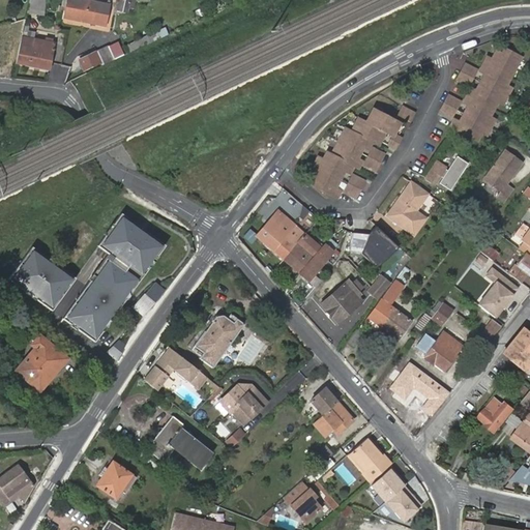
[(43,0),(28,0),(27,10),(42,13),(43,0)]
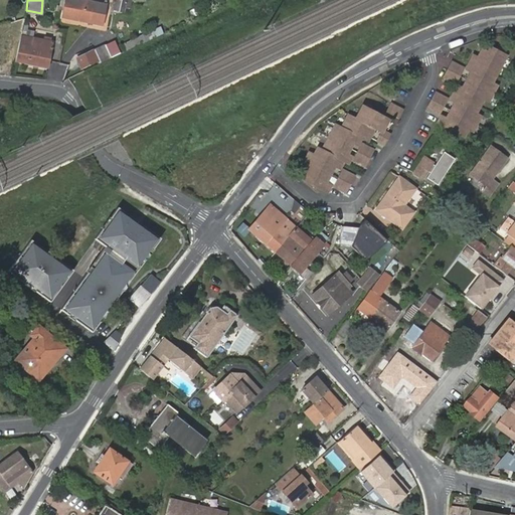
[(81,0),(59,0),(58,6),(62,6),(60,17),(101,24),(104,4),(81,0)]
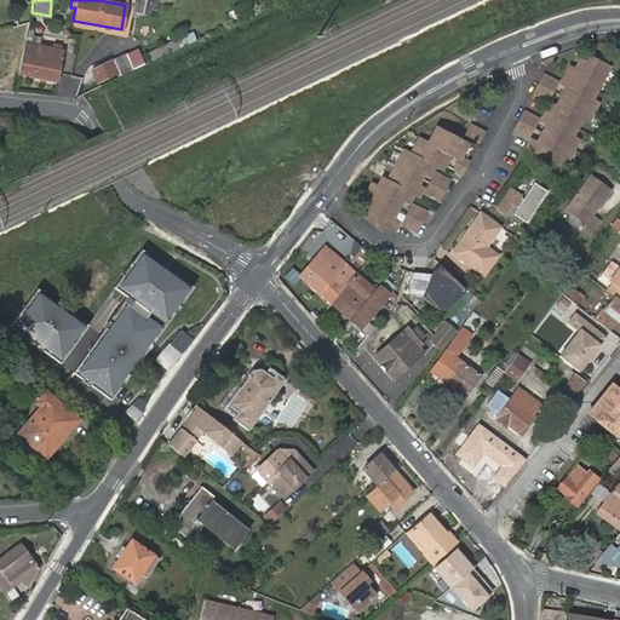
[(151,0),(136,0),(135,12),(148,16),(151,0)]
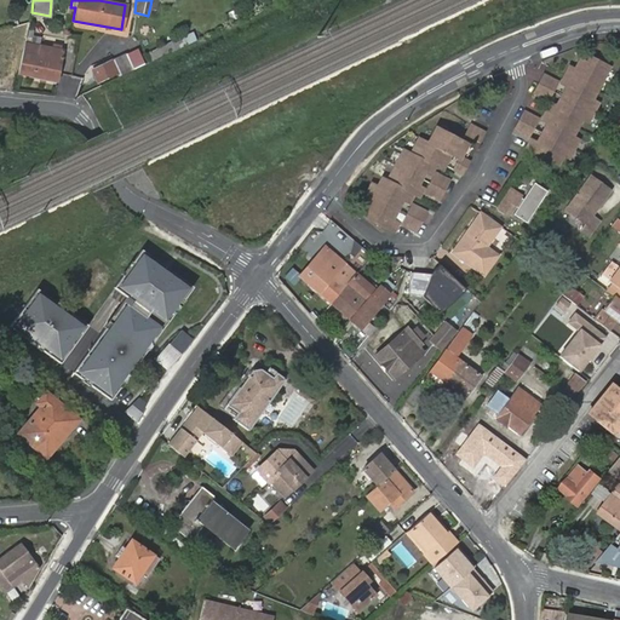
[(144,55),(148,64),(196,40),(191,32),(144,55)]
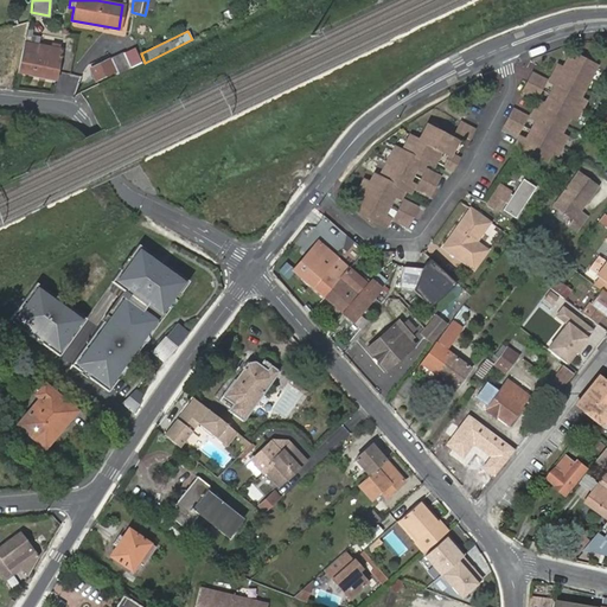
[(31,34),(26,33),(24,45),(18,71),(55,80),(61,49),(30,42),(31,34)]
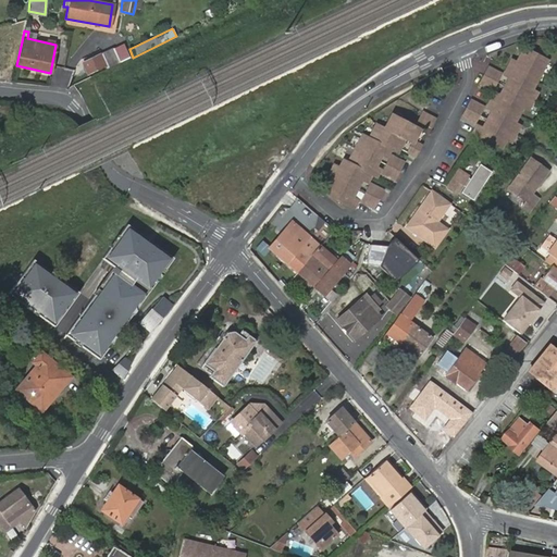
[(122,44),(100,54),(106,65),(127,54),(122,44)]
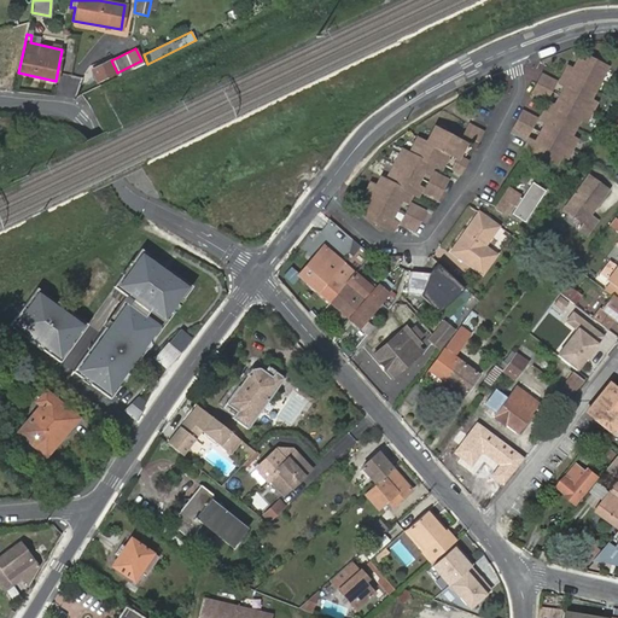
[(565,76),(569,77),(595,93),(607,70),(595,64),(596,60),(589,58),(587,64),(581,60),(576,70),(572,68),(570,68),(565,76)]
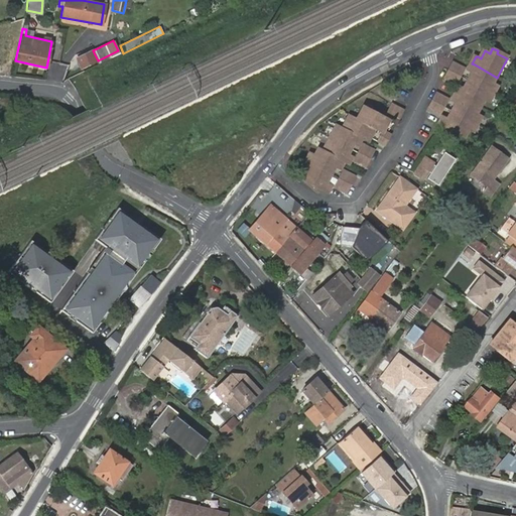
[(76,58),(80,69),(98,60),(93,50),(76,58)]
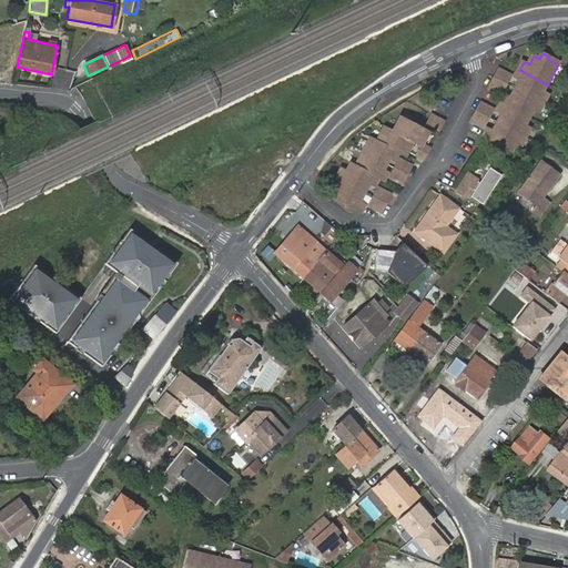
[(499,69),(495,78),(508,85),(513,75),(499,69)]
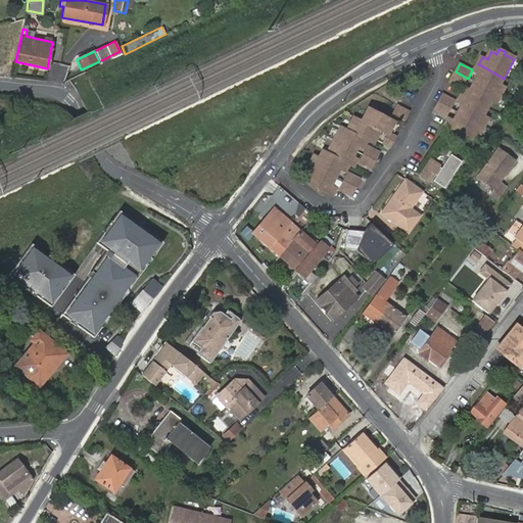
[(474,72),(477,73),(479,74),(475,82),(502,96),(506,88),(501,86),(504,79),(481,65),(478,64),(474,72)]
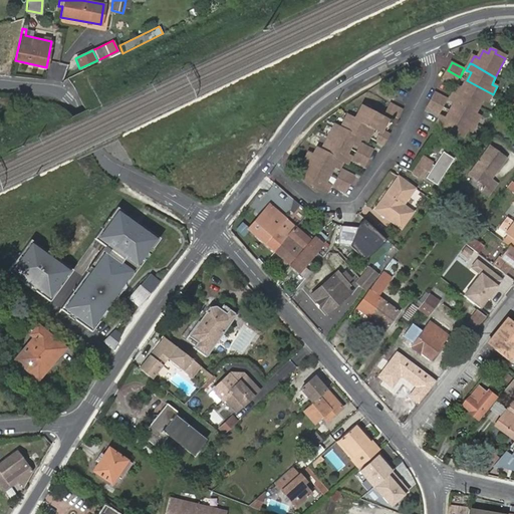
[(460,77),(448,70),(443,78),(456,84),(460,77)]
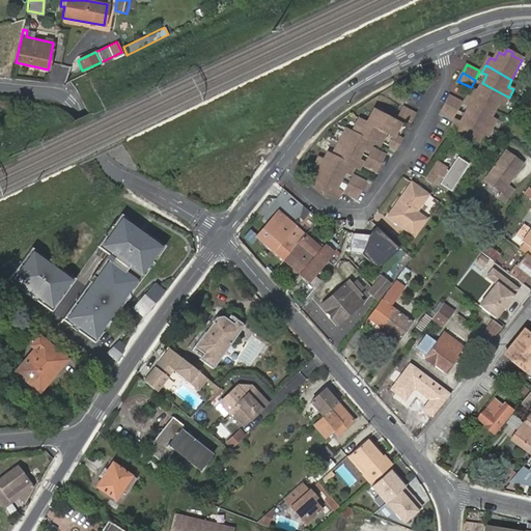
[(478,91),(476,90),(473,88),(469,95),(472,98),(496,110),(500,103),(505,106),(509,98),(482,83),(478,91)]
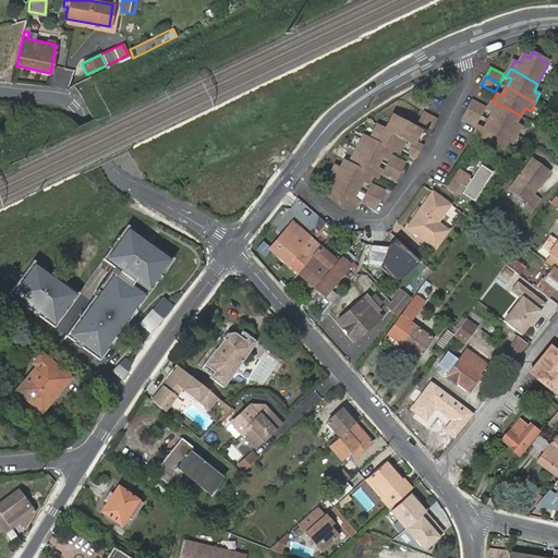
[(473,100),(469,109),(482,116),(487,107),(473,100)]
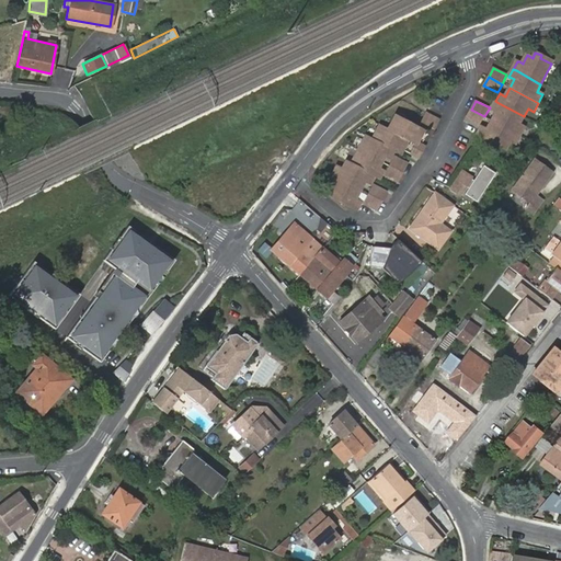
[(491,110),(494,111),(497,112),(492,121),(521,136),(525,127),(519,124),(524,116),(499,103),(495,101),(491,110)]
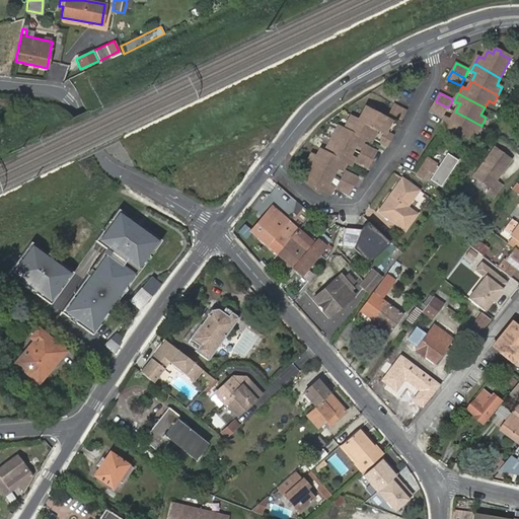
[(448,107),(436,101),(432,108),(444,116),(448,107)]
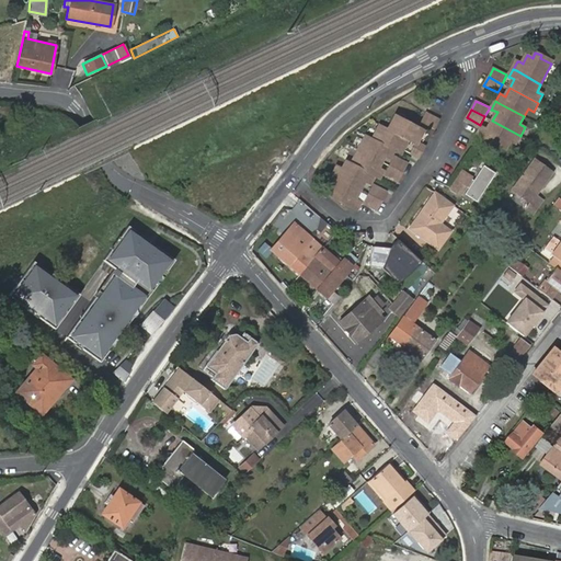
[(423,123),(436,129),(441,121),(427,113),(423,123)]
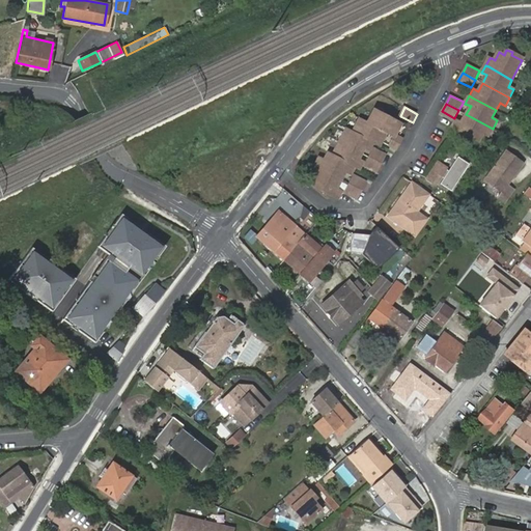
[(368,121),(384,131),(389,133),(395,137),(390,145),(398,149),(403,139),(396,135),(400,129),(395,126),(397,120),(375,109),(368,121)]
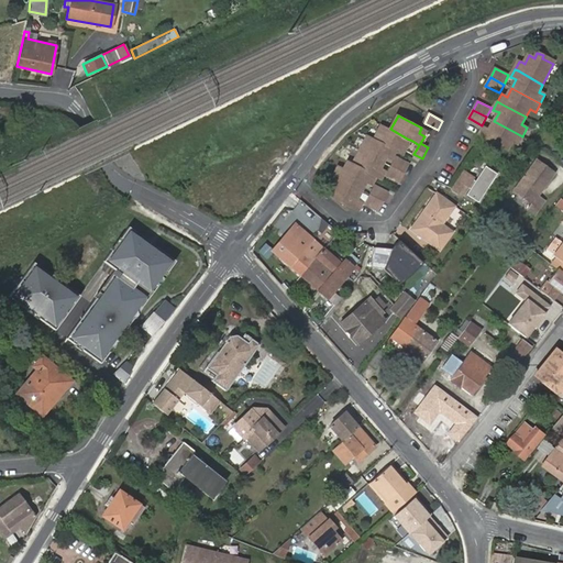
[(486,139),(488,140),(507,150),(512,142),(518,144),(522,136),(494,121),(492,124),(489,129),(484,127),(479,135),(486,139)]
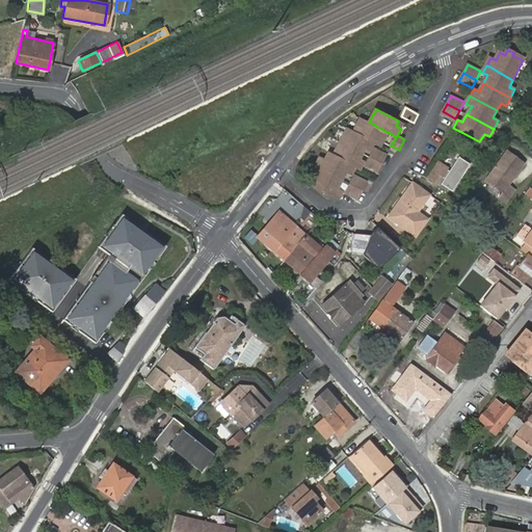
[(354,131),(376,142),(382,145),(387,138),(381,136),(384,131),(369,122),(362,118),(354,131)]
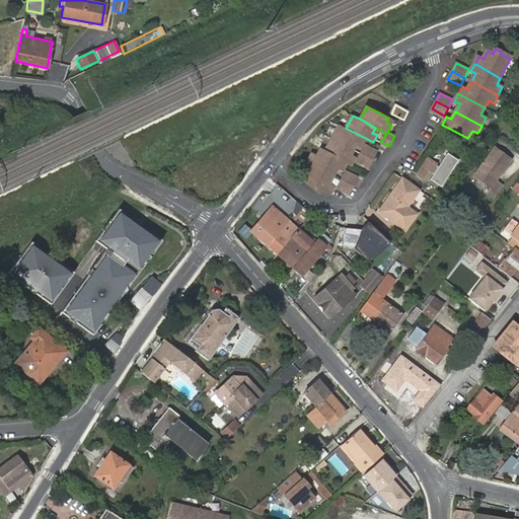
[(341,125),(335,136),(334,138),(326,150),(349,162),(353,164),(357,157),(352,155),(355,149),(357,146),(358,145),(362,147),(367,139),(346,128),(341,125)]
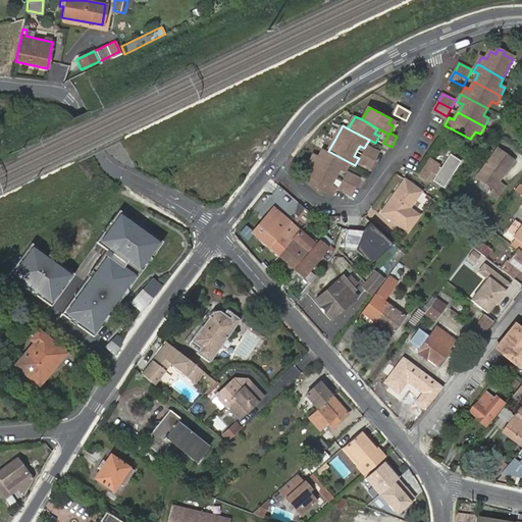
[(453,129),(451,128),(441,143),(448,144),(453,129)]
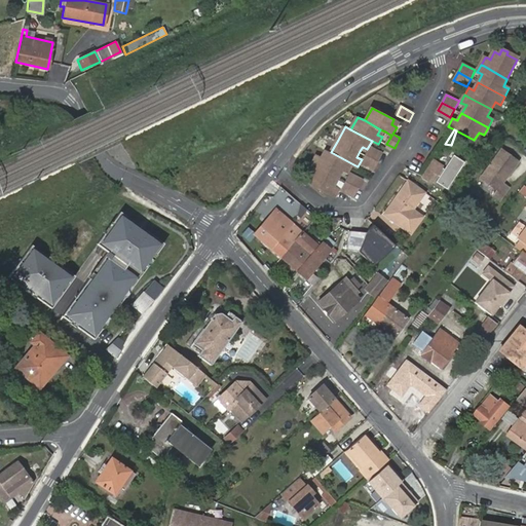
[(372,146),(369,151),(367,155),(379,161),(381,156),(383,153),(372,146)]
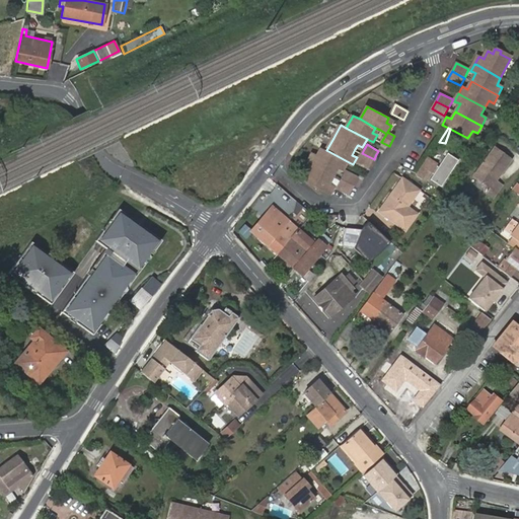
[(496,180),(511,159),(495,147),(473,176),(490,188),(486,194),(492,198),(502,184),(496,180)]
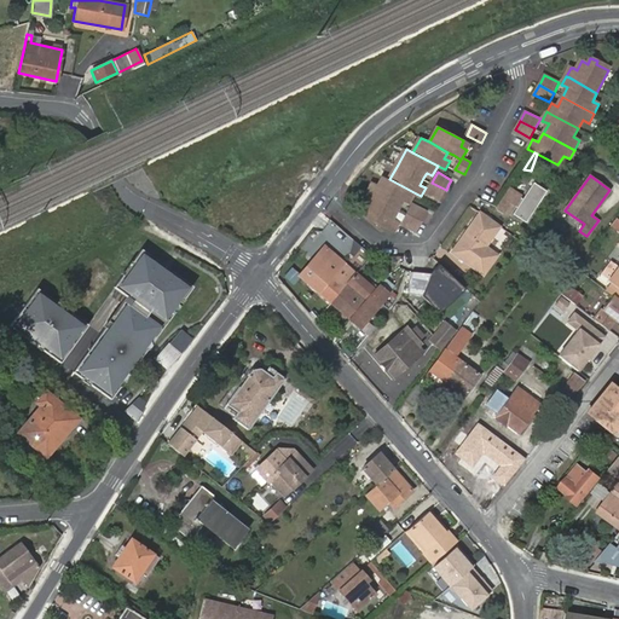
[(416,194),(389,179),(385,177),(380,185),(375,183),(369,191),(400,208),(405,200),(411,202),(416,194)]
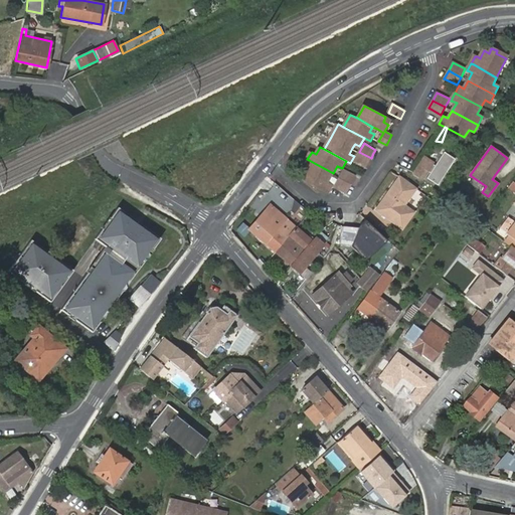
[(366,167),(371,158),(359,152),(355,160),(366,167)]
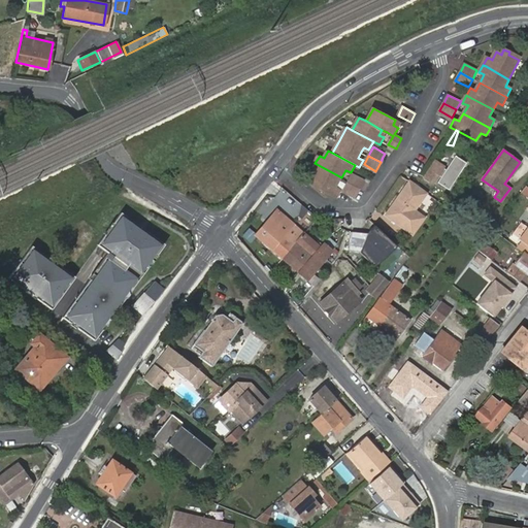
[(455,156),(437,182),(449,190),(466,163),(455,156)]
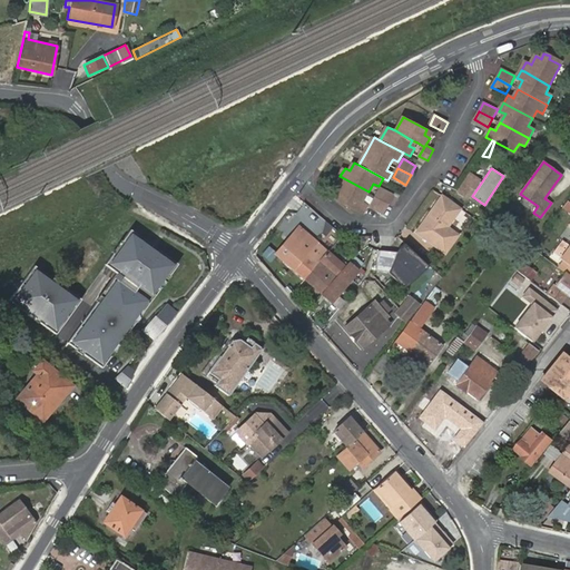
[(470,174),(458,189),(468,197),(479,179),(470,174)]
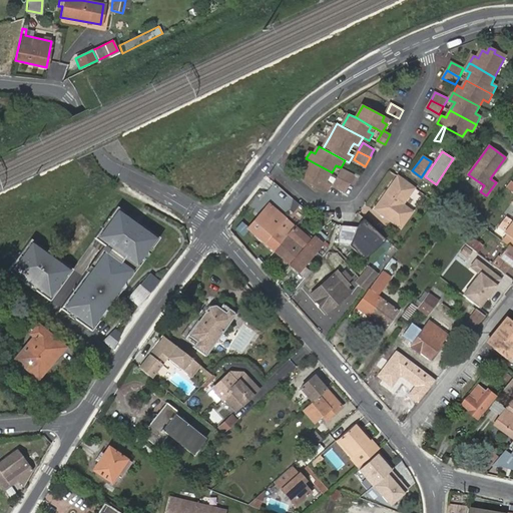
[(327,181),(332,172),(306,158),(301,167),(306,170),(302,177),(328,191),(333,183),(327,181)]
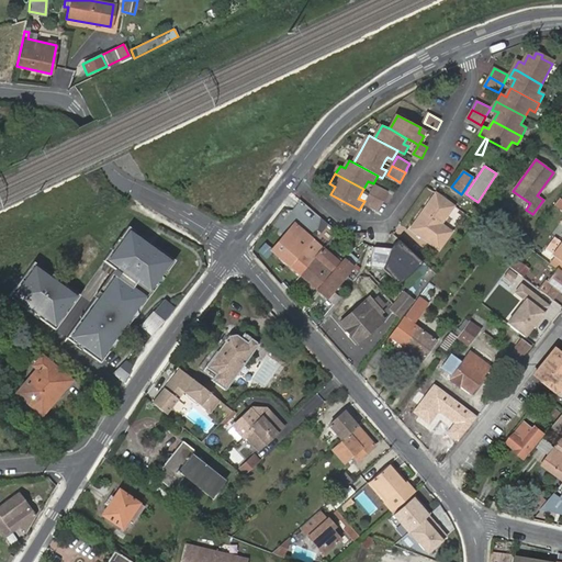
[(371,193),(384,200),(389,191),(377,184),(371,193)]
